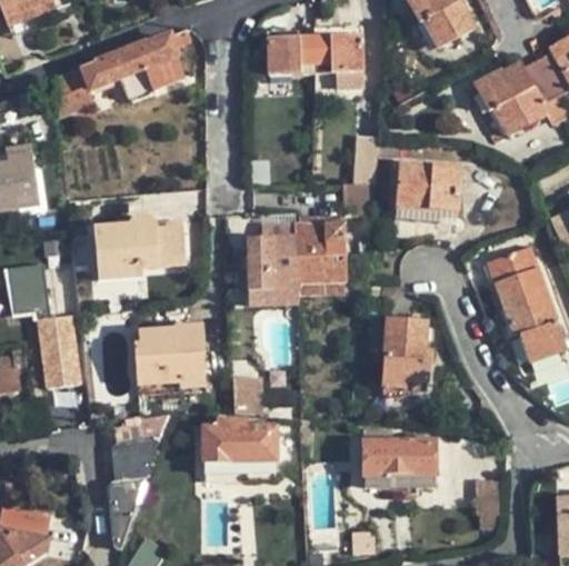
[(0,0),(0,5),(9,28),(56,9),(51,0),(0,0)]
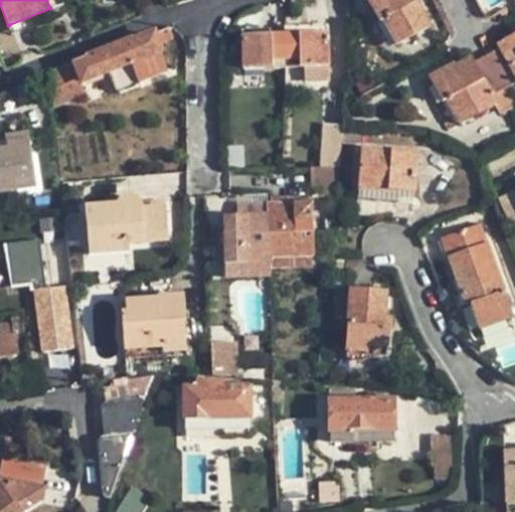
[(369,0),(379,19),(381,18),(395,44),(430,26),(414,0),(369,0)]
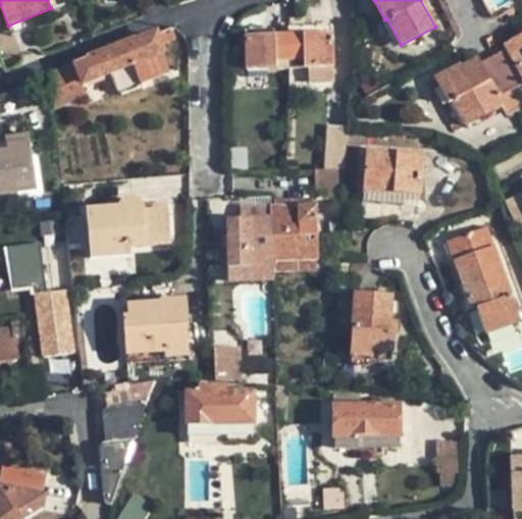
[(311,33),(301,33),(288,34),(288,66),(314,65),(333,65),(332,22),(311,23),(311,33)]
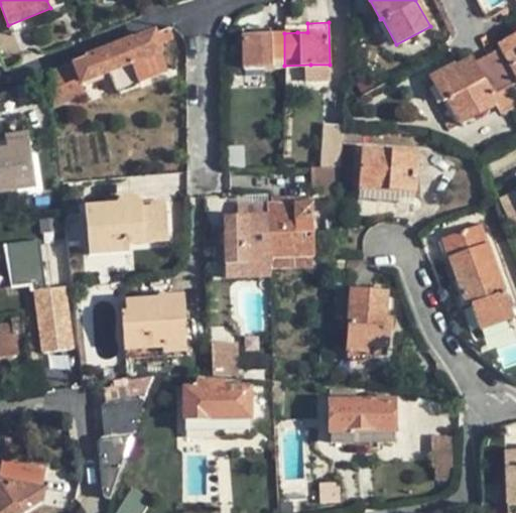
[(297,23),(297,32),(307,32),(307,23),(297,23)]
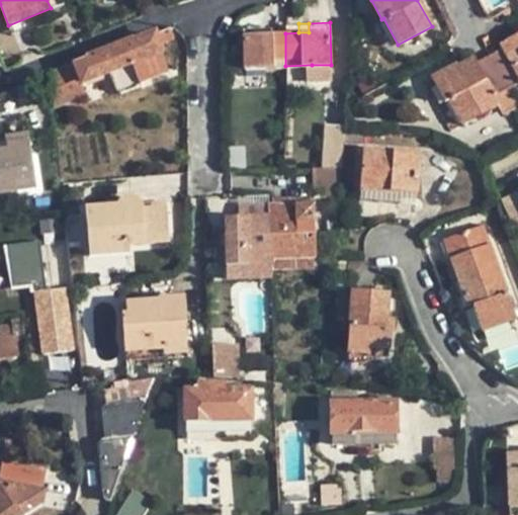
[(51,72),(52,88),(54,101),(81,91),(84,86),(83,81),(105,73),(112,93),(118,95),(137,88),(141,81),(161,74),(165,68),(160,52),(161,52),(158,40),(171,35),(172,28),(171,25),(155,31),(154,29),(51,72)]
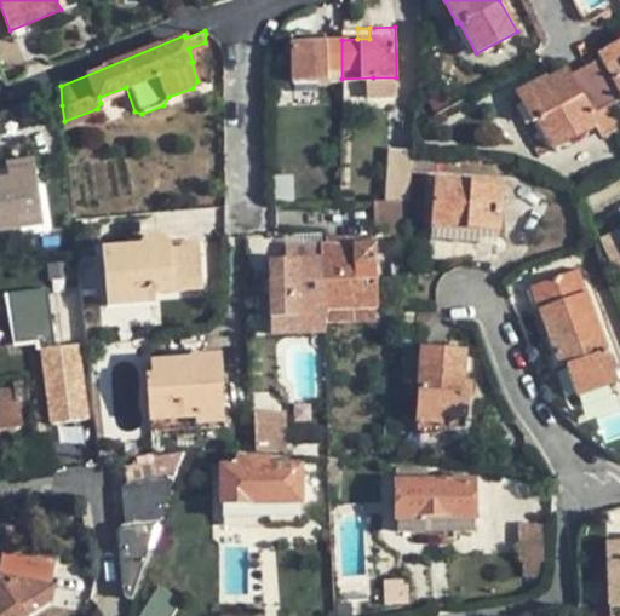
[(315,40),(314,30),(290,30),(291,80),(342,79),(342,40),(326,40),(315,40)]
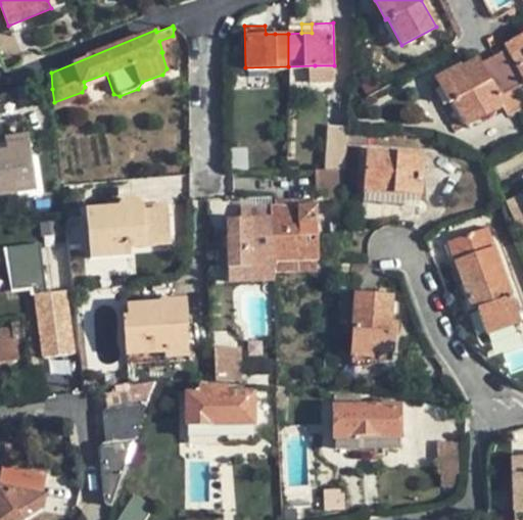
[(275,26),(265,26),(266,34),(275,34),(275,26)]
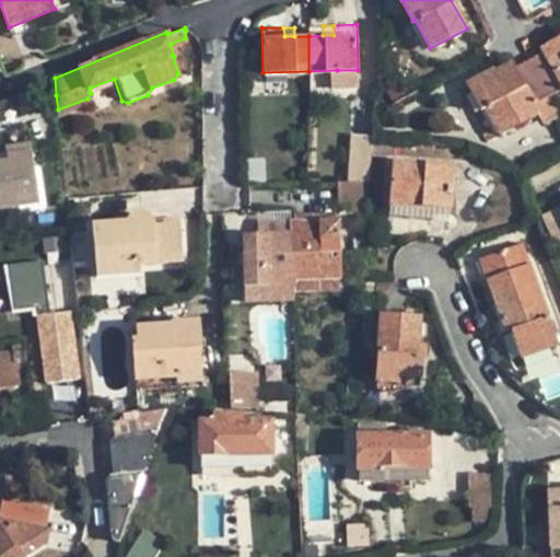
[(541,50),(527,57),(548,96),(559,89),(559,34),(539,45),(541,50)]
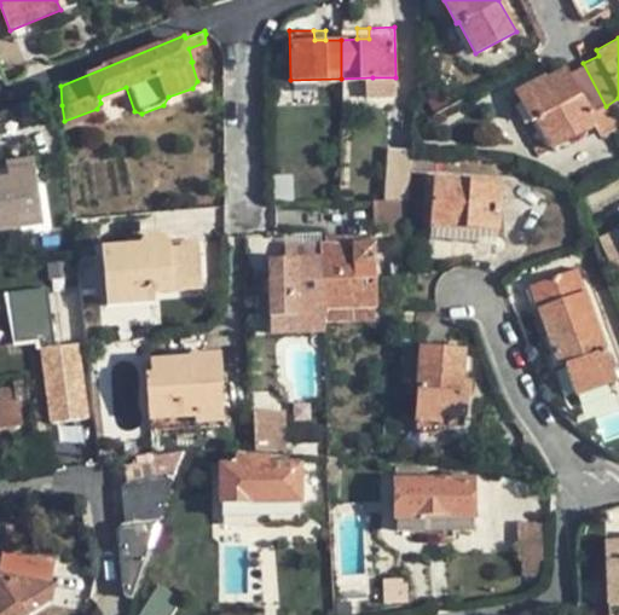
[(606,106),(583,63),(570,70),(566,64),(545,76),(548,81),(519,97),(531,119),(536,116),(551,146),(597,121),(594,112),(606,106)]
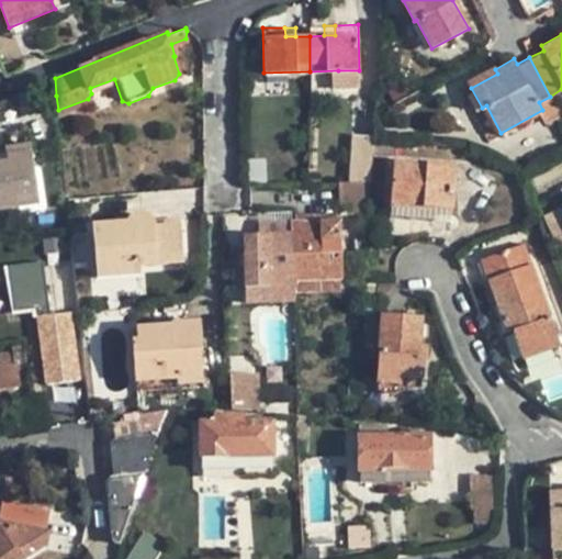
[(468,80),(471,88),(497,74),(495,69),(494,66),(468,80)]
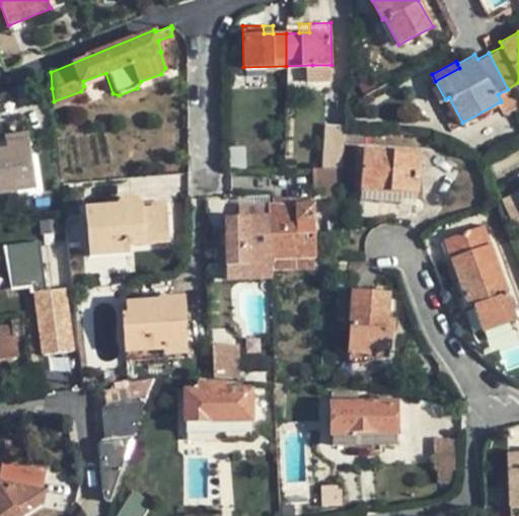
[(324,123),(321,167),(342,166),(344,141),(345,126),(324,123)]
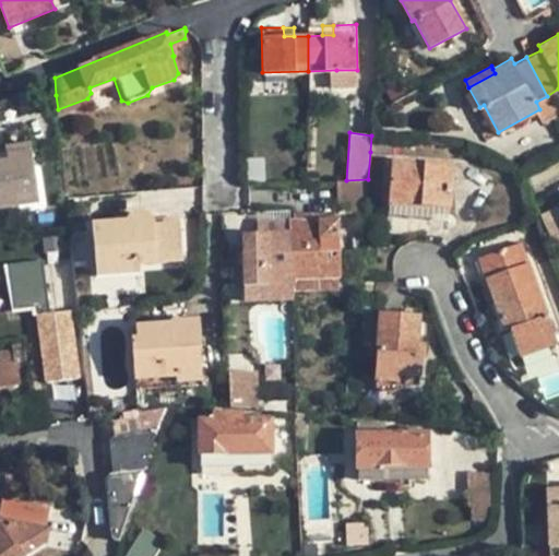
[(393,138),(371,135),(370,152),(392,154),(393,138)]
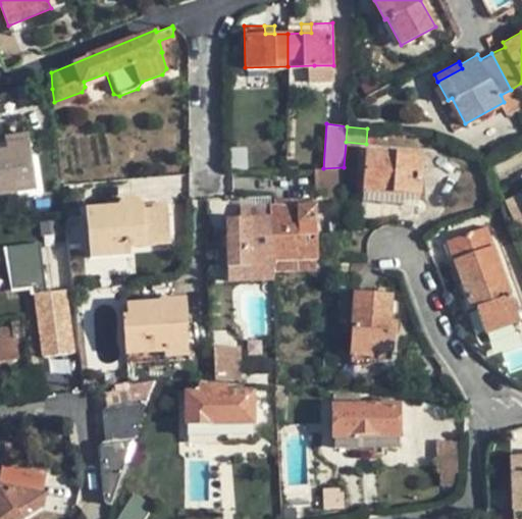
[(0,158),(32,154),(30,140),(6,143),(6,149),(0,150),(0,158)]
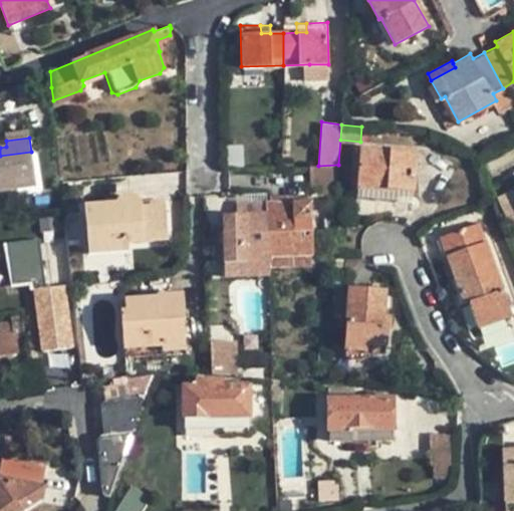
[(397,189),(412,190),(416,151),(389,148),(389,147),(360,145),(357,189),(396,193),(397,189)]
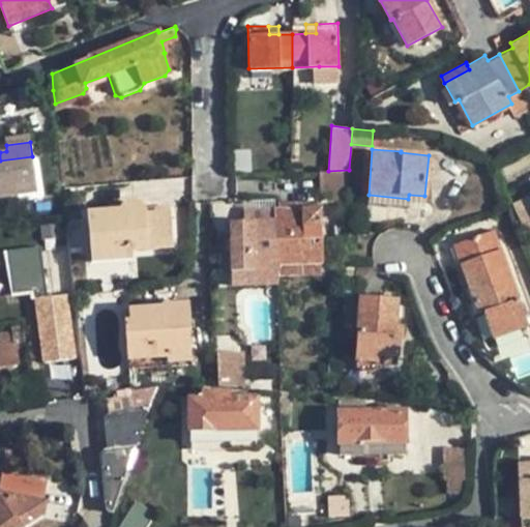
[(0,195),(37,189),(32,156),(0,160),(0,195)]
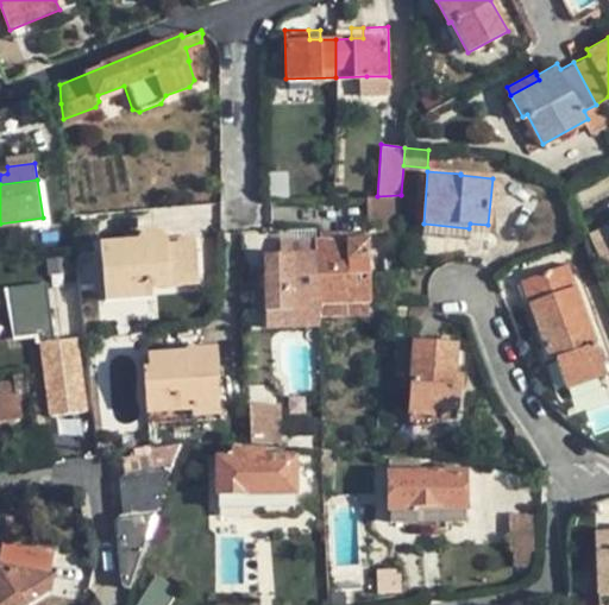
[(262,180),(262,199),(269,199),(278,199),(278,180),(262,180)]
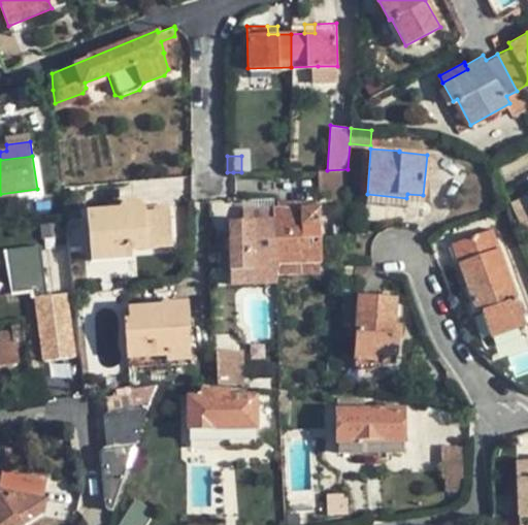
[(323,196),(345,195),(348,169),(327,170),(318,170),(318,189),(322,188),(323,196)]
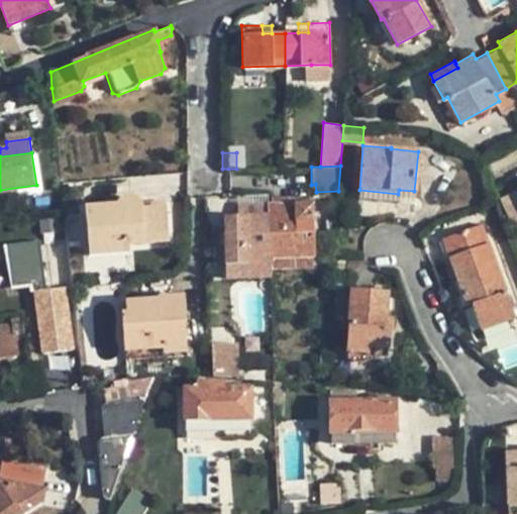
[(413,202),(414,191),(399,190),(398,194),(359,190),(358,199),(413,202)]
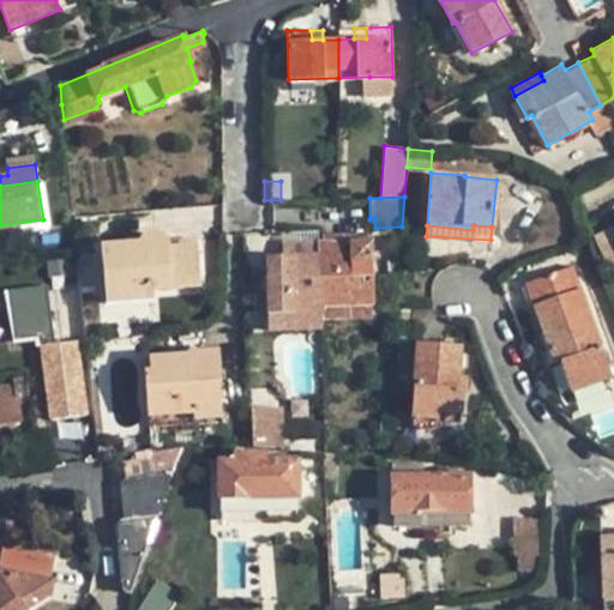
[(101,243),(104,289),(152,285),(152,289),(200,285),(197,245),(170,247),(168,239),(166,234),(161,231),(155,229),(150,229),(143,233),(139,236),(138,241),(101,243)]
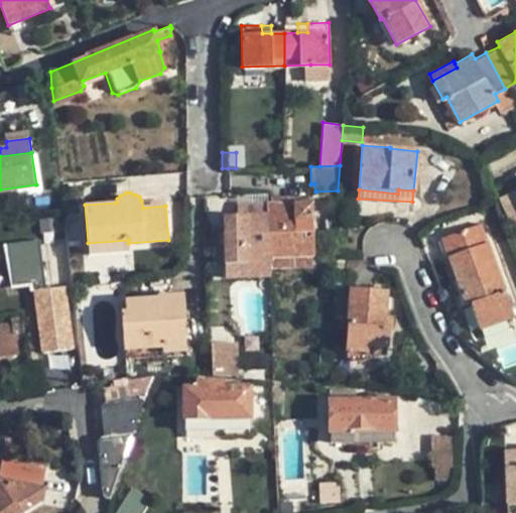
[(234,202),(234,213),(268,212),(268,201),(234,202)]
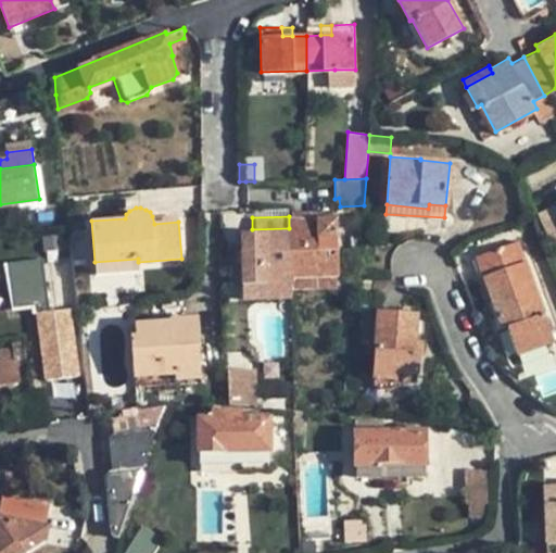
[(290,277),(337,276),(336,216),(289,216),(289,228),(290,277)]
